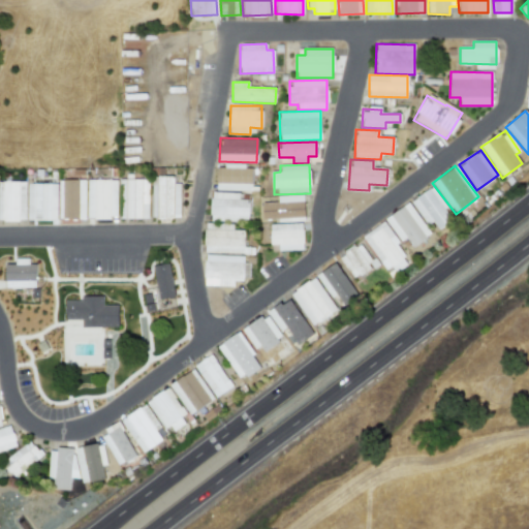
[(179,218),(179,176),(152,177),(152,218),(179,218)]
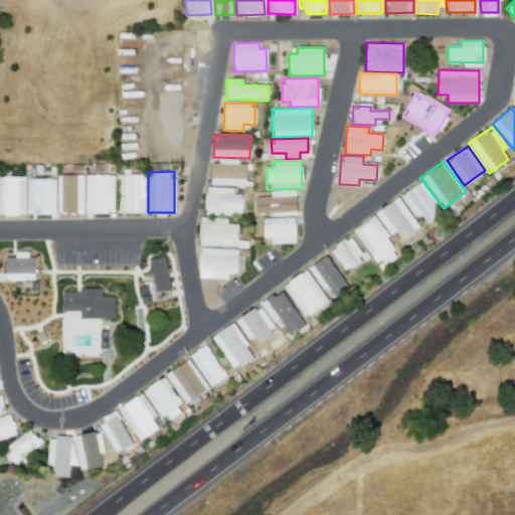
[(145,212),(145,175),(123,174),(122,212),(145,212)]
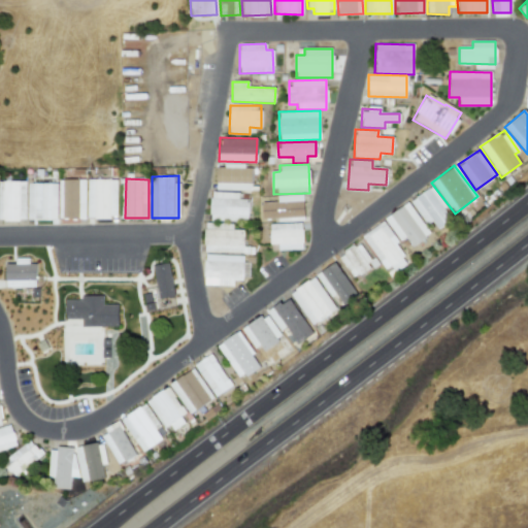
[(60,179),(59,218),(85,219),(86,179),(60,179)]
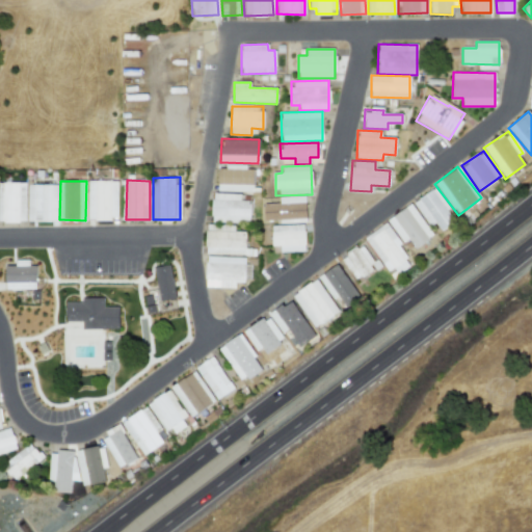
[(117,181),(87,182),(88,220),(118,219),(117,181)]
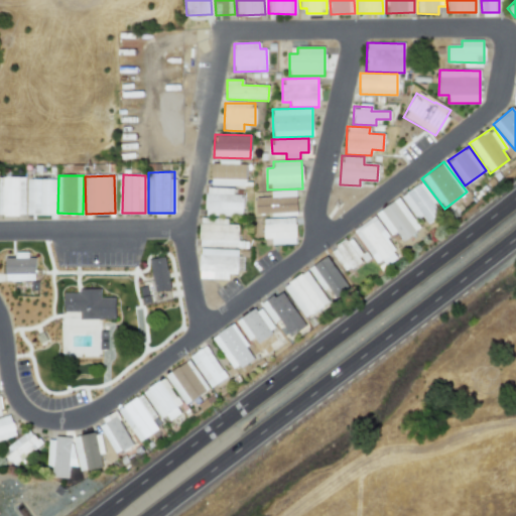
[(0,177),(0,215),(25,215),(25,177),(0,177)]
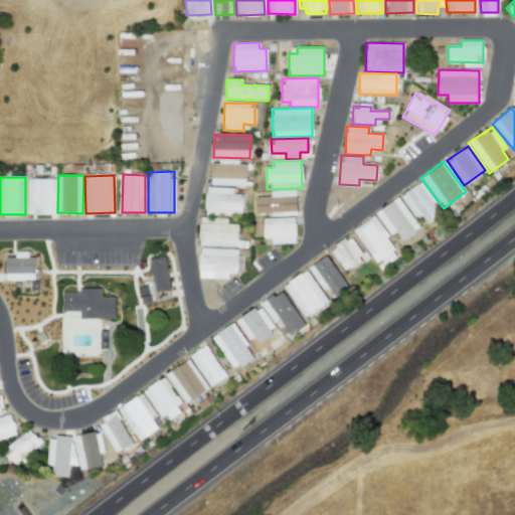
[(27,179),(26,214),(55,214),(55,179),(27,179)]
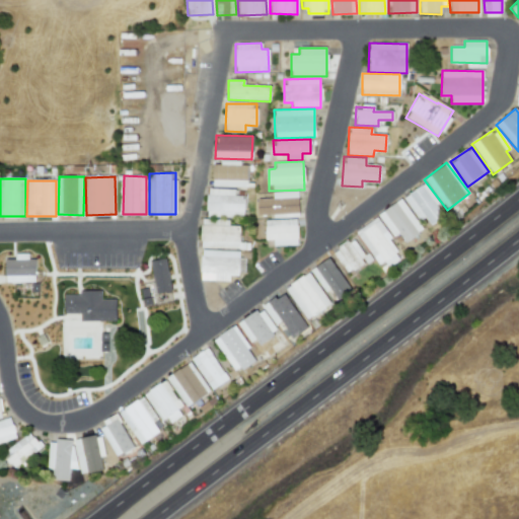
[(445,214),(423,183),(403,199),(419,220),(424,217),(430,225),(445,214)]
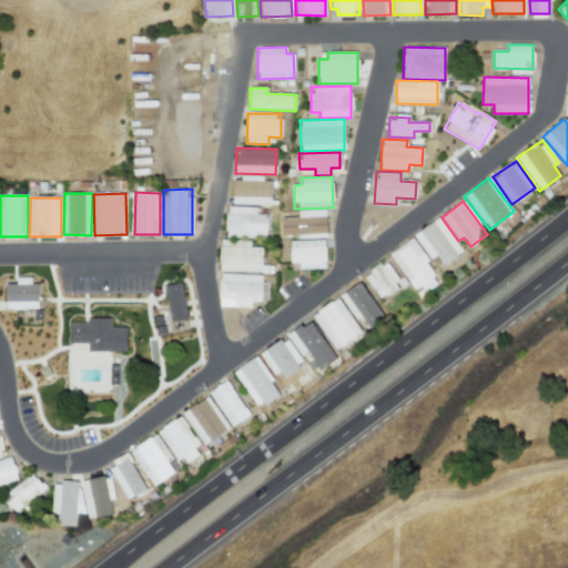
[(267,214),(259,214),(260,208),(226,206),(226,235),(266,236),(267,214)]
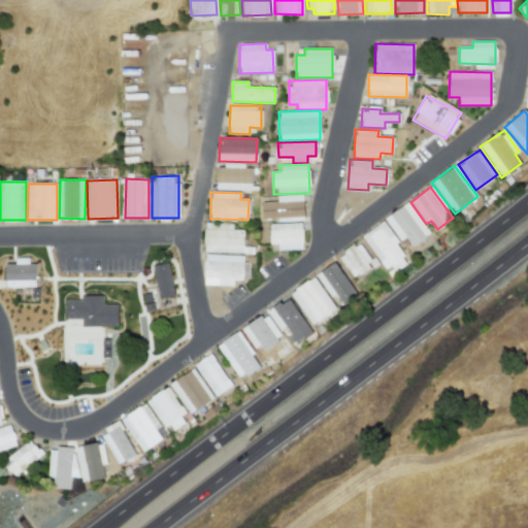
[(384,219),(400,241),(405,237),(411,246),(430,234),(407,202),(384,219)]
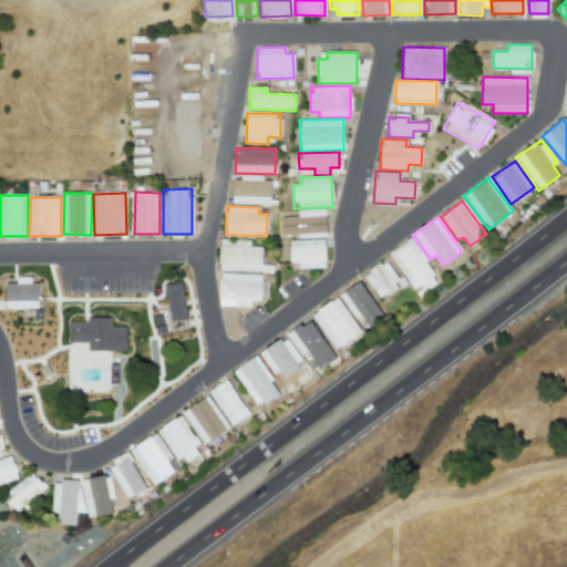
[(440,281),(410,238),(388,254),(413,290),(421,285),(425,291),(440,281)]
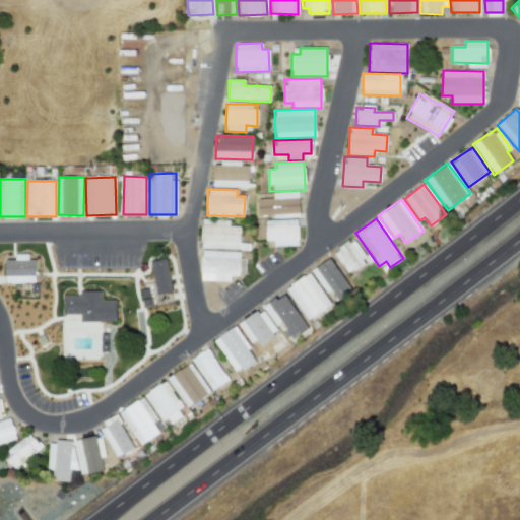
[(298,220),(265,220),(266,241),(273,241),(273,247),(298,246),(298,220)]
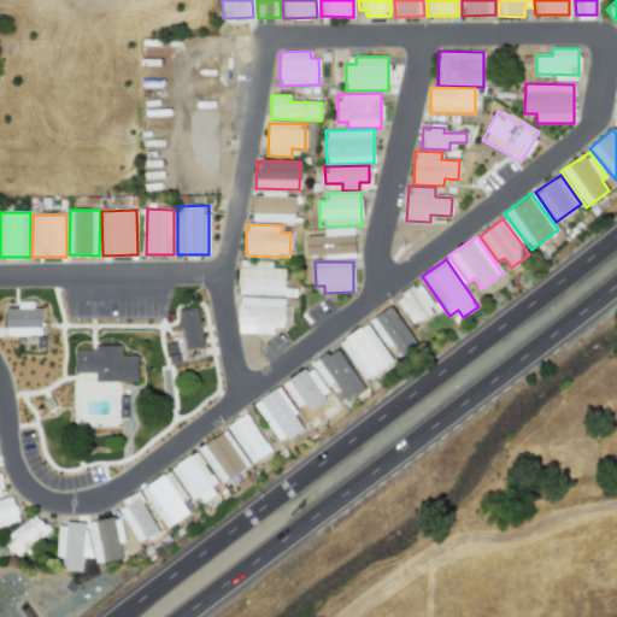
[(395,300),(412,325),(433,312),(435,315),(440,311),(421,283),(395,300)]
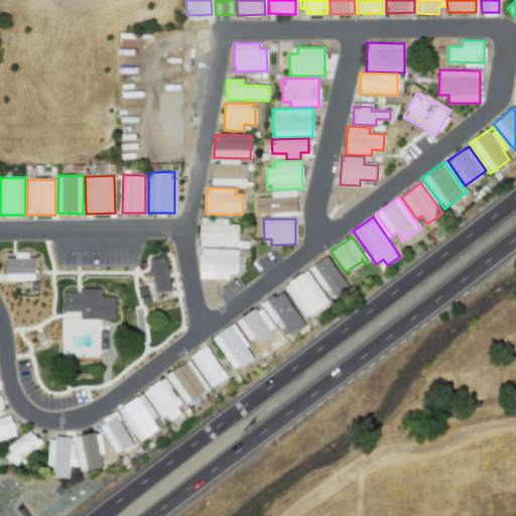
[(200,279),(228,279),(228,274),(237,274),(238,250),(200,249),(200,279)]
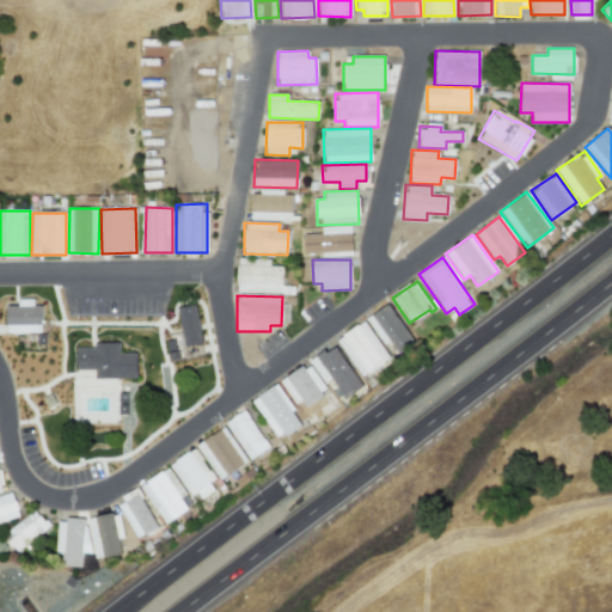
[(41,332),(41,301),(17,301),(18,306),(6,306),(6,334),(41,332)]
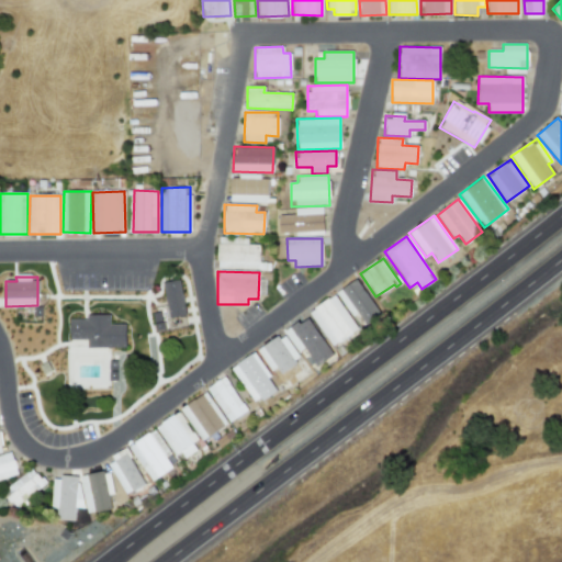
[(161,283),(169,318),(186,315),(179,279),(161,283)]
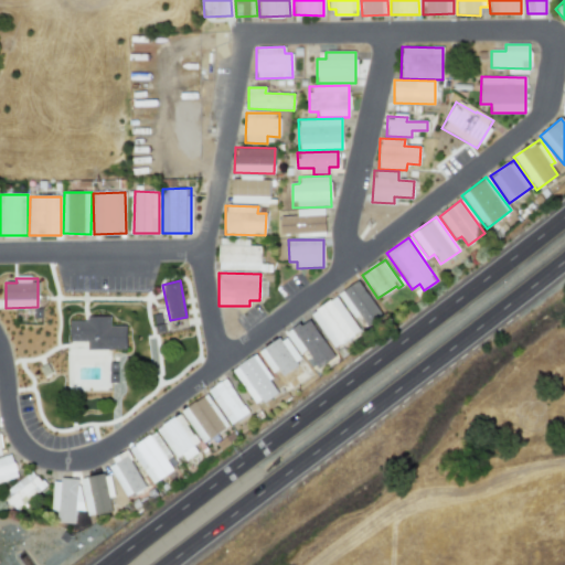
[(352,319),(362,315),(368,326),(381,320),(362,280),(339,291),(352,319)]
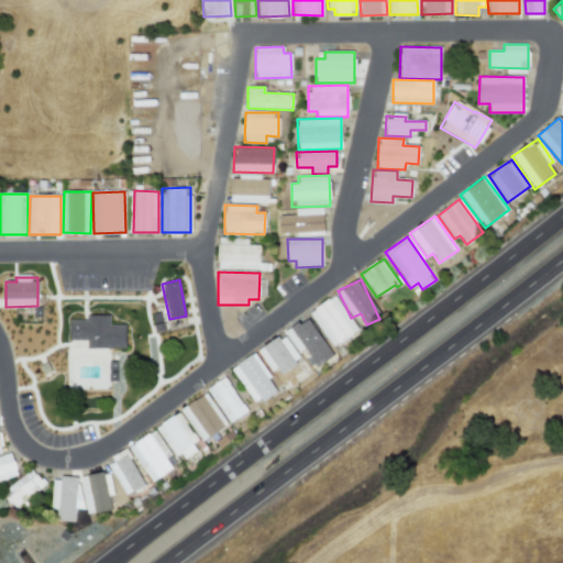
[(309,313),(333,348),(359,330),(334,295),(309,313)]
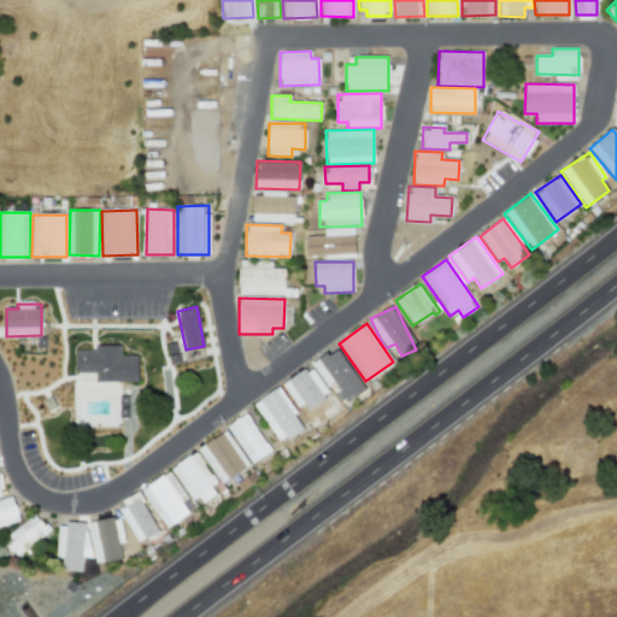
[(76,351),(76,372),(94,372),(94,382),(137,381),(136,356),(119,357),(119,346),(93,346),(93,350),(76,351)]
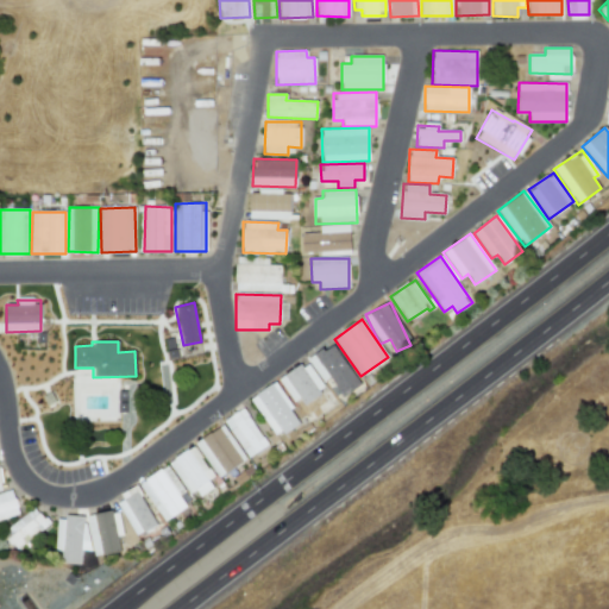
[(360,383),(332,343),(308,359),(322,382),(330,377),(343,395),(360,383)]
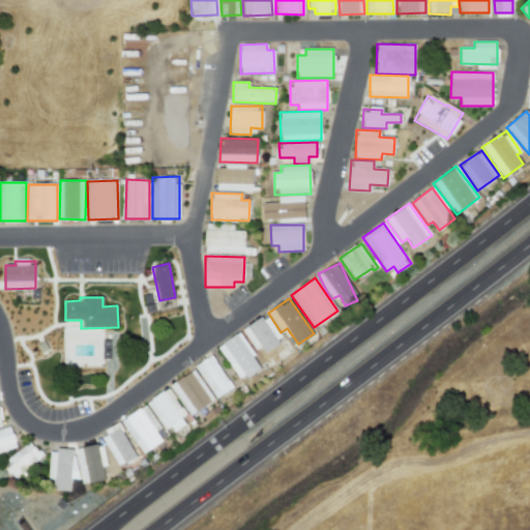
[(266,315),(244,329),(261,355),(283,341),(266,315)]
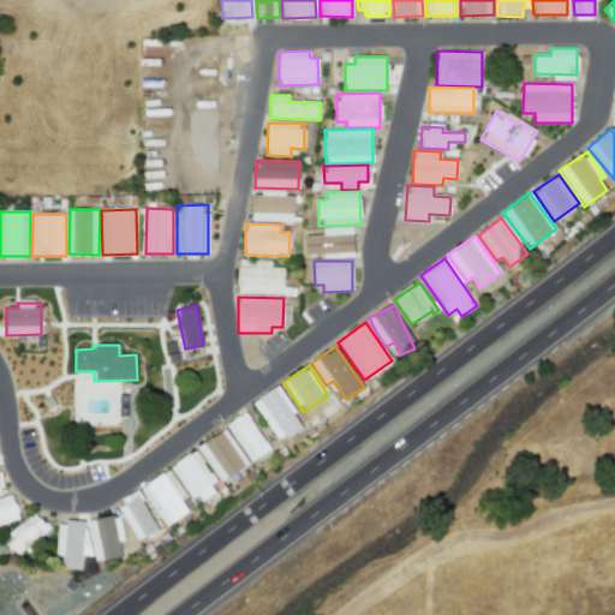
[(254,400),(276,442),(302,429),(280,387),(254,400)]
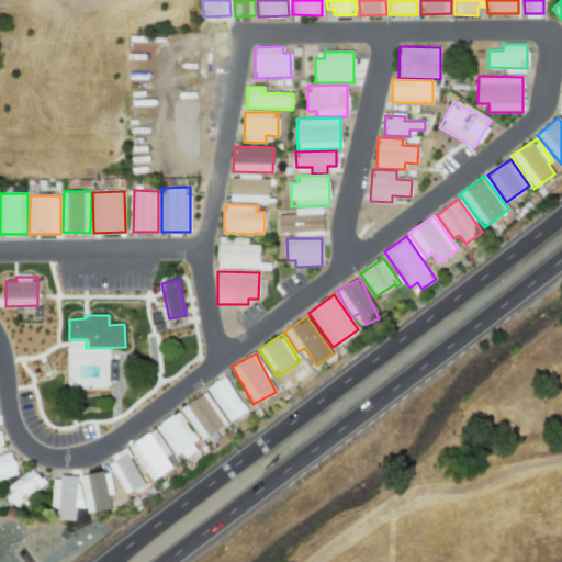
[(247,411),(225,377),(206,388),(228,423),(247,411)]
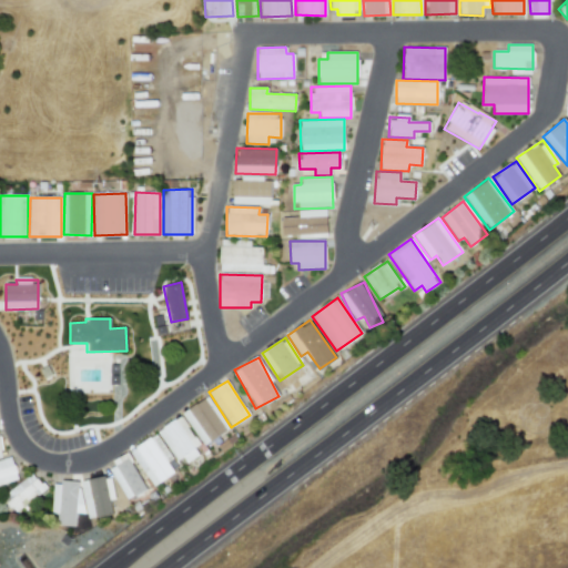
[(203,446),(230,428),(209,396),(182,413),(203,446)]
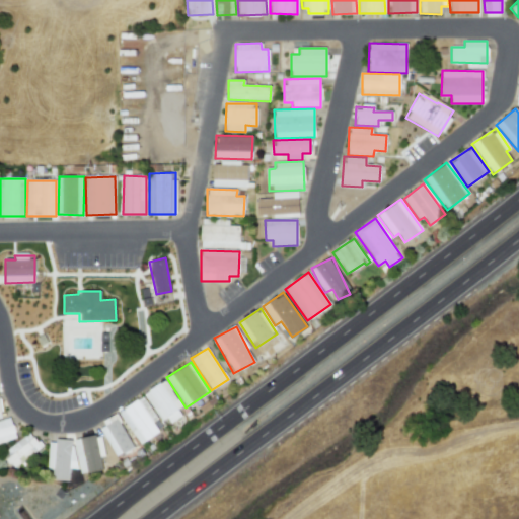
[(163,425),(183,412),(163,380),(143,394),(163,425)]
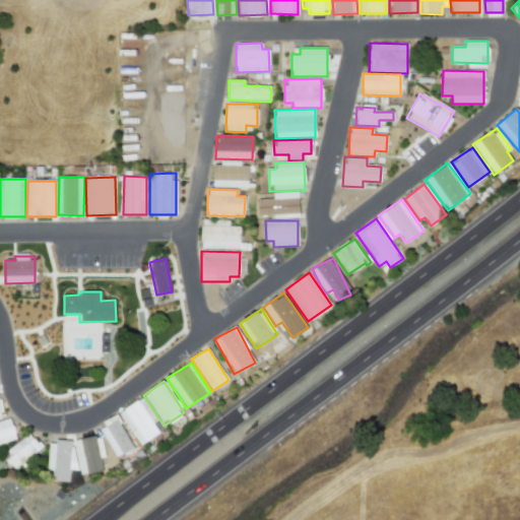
[(139,445),(159,434),(153,423),(157,420),(144,398),(120,411),(139,445)]
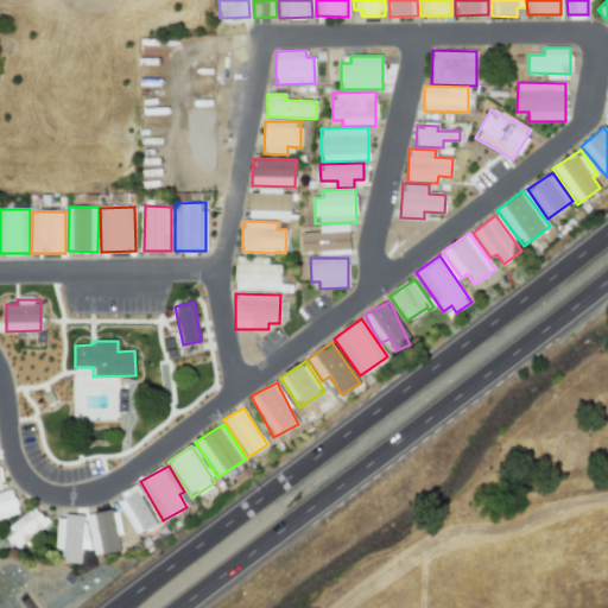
[(156,526),(138,485),(116,494),(134,534),(156,526)]
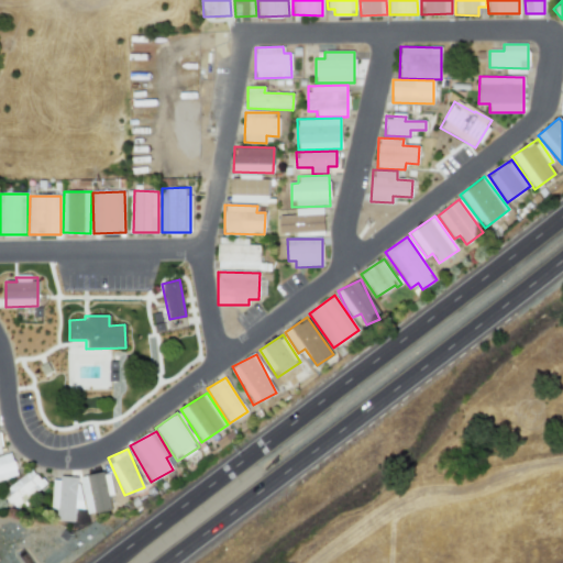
[(0,479),(17,476),(12,454),(0,455),(0,479)]
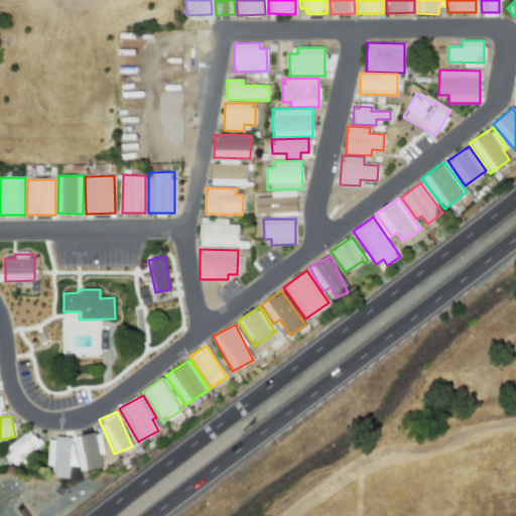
[(6,445),(11,454),(6,456),(11,465),(41,445),(31,430),(6,445)]
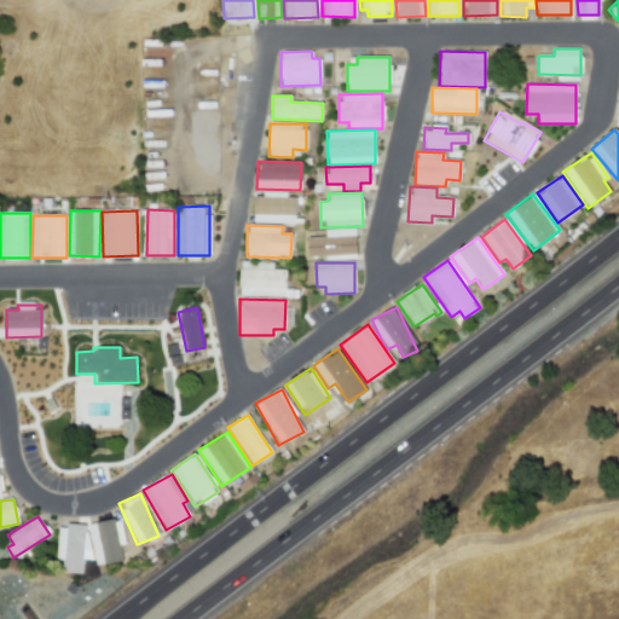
[(121,561),(115,519),(88,524),(94,566),(121,561)]
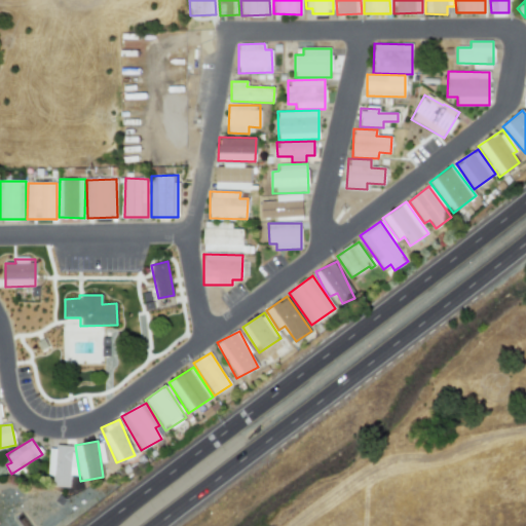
[(75,476),(76,447),(49,446),(47,476),(53,476),(52,486),(69,487),(70,476),(75,476)]
